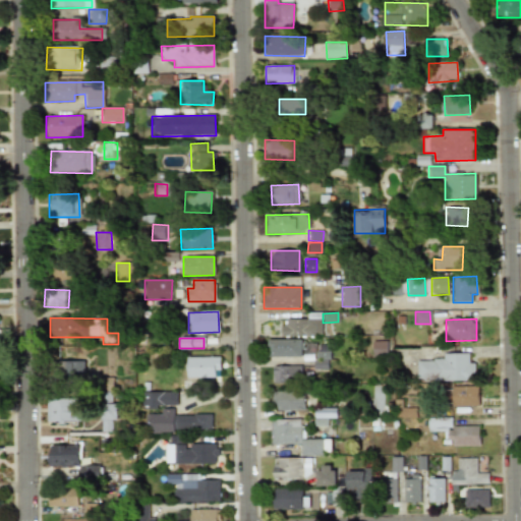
[(267,357),(302,357),(302,340),(268,340),(267,357)]
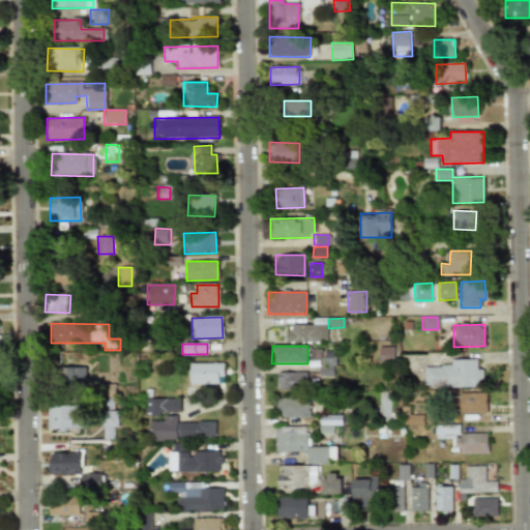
[(379,348),(379,362),(393,362),(393,347),(379,348)]
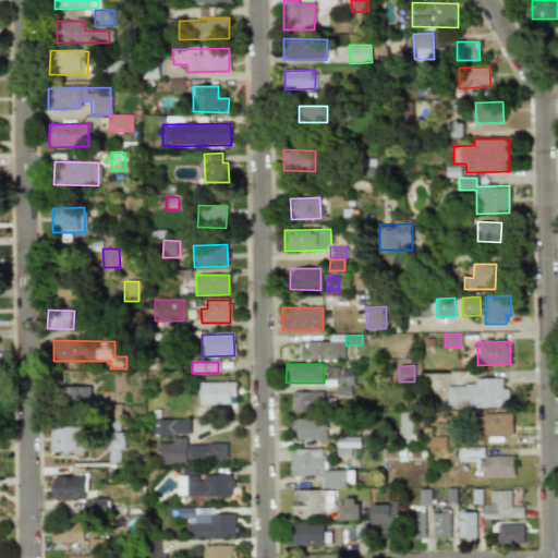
[(501,378),(474,379),(474,386),(446,386),(446,409),(508,408),(508,389),(502,389),(501,378)]
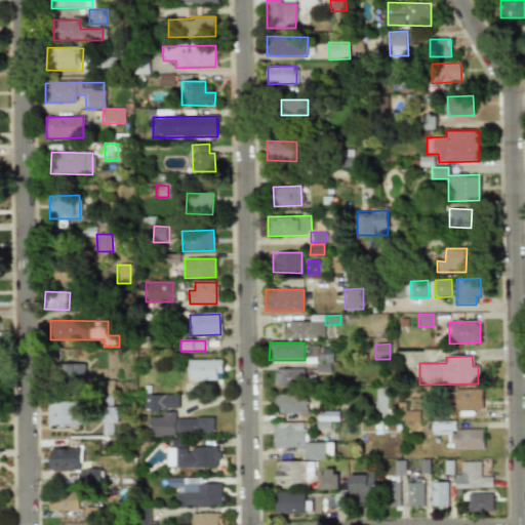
[(188,381),(221,380),(221,360),(188,360),(188,381)]
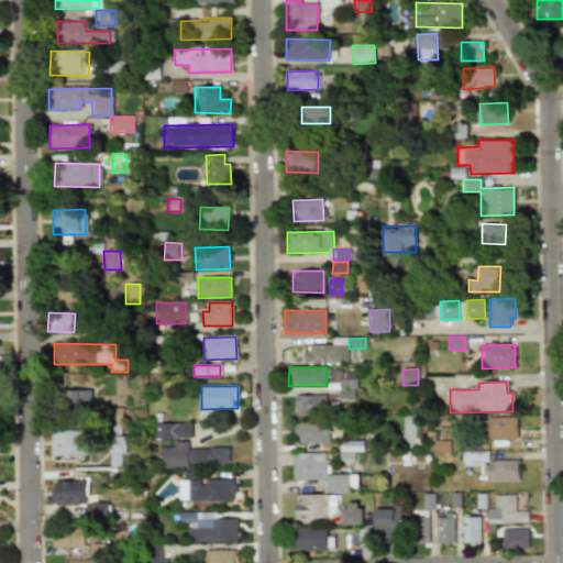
[(90,392),(61,390),(61,409),(89,410),(90,392)]
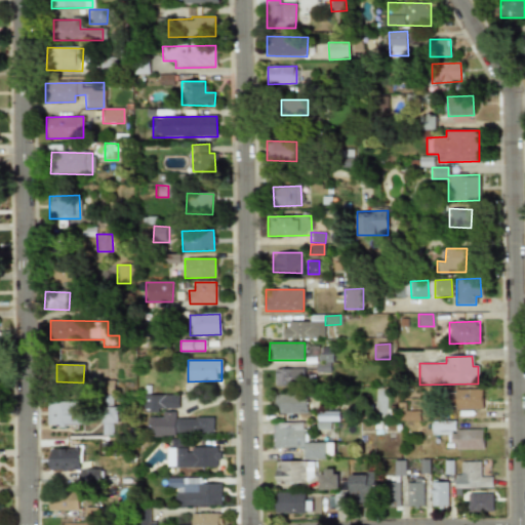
[(275,369),(275,386),(303,386),(303,369),(275,369)]
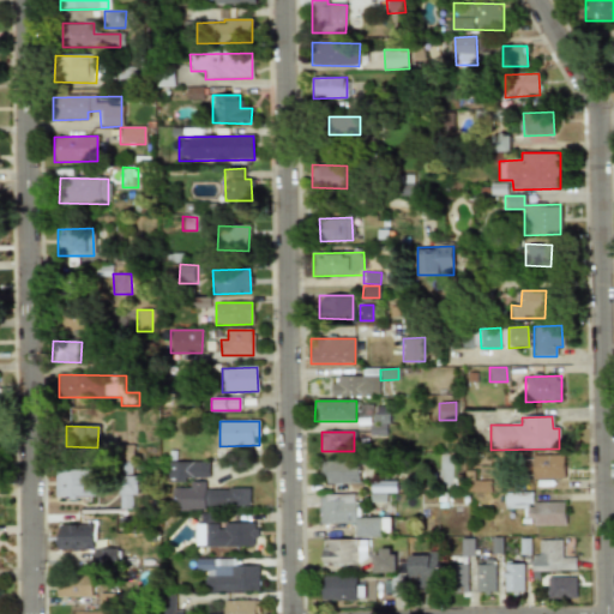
[(531,456),(533,480),(565,480),(564,455),(531,456)]
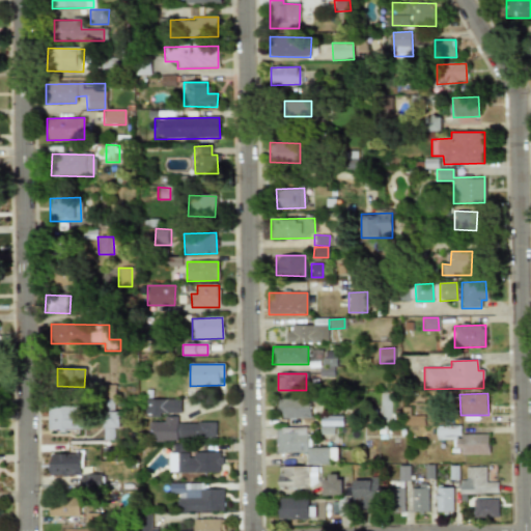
[(311,418),(310,398),(279,398),(280,419),(311,418)]
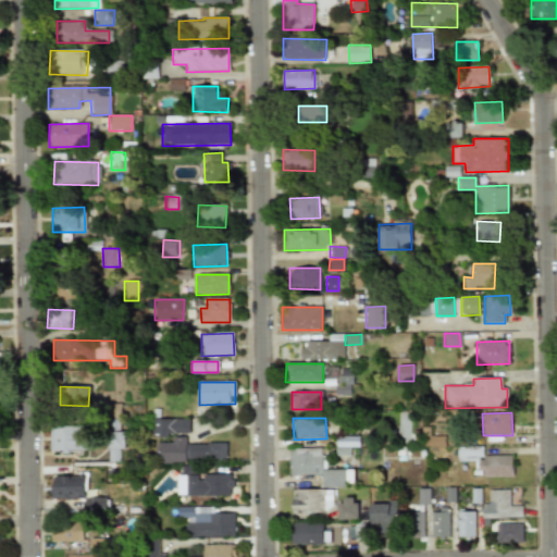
[(151,420),(151,435),(188,434),(188,419),(151,420)]
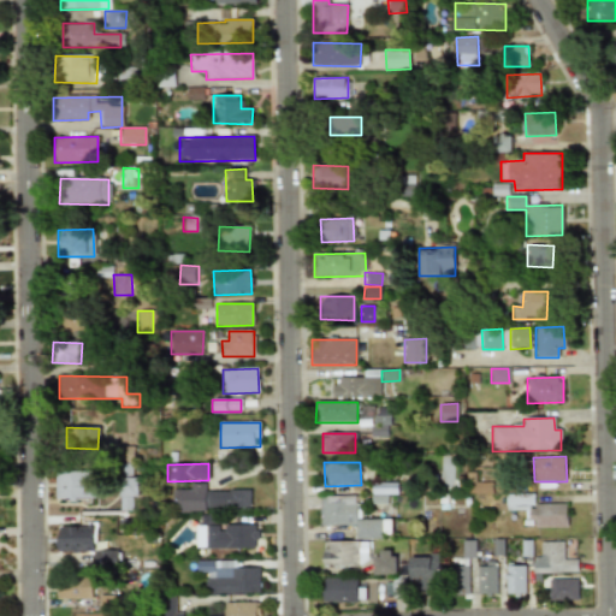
[(95,499),(94,471),(54,472),(55,501),(95,499)]
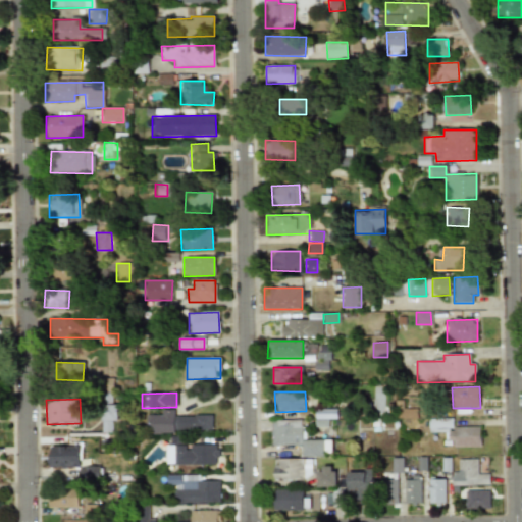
[(116,405),(101,406),(102,433),(111,432),(111,421),(117,421),(116,405)]
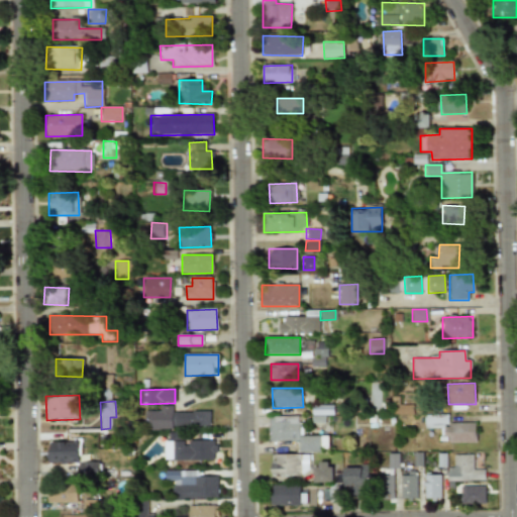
[(332,405),(311,406),(312,423),(324,422),(323,415),(333,415),(332,405)]
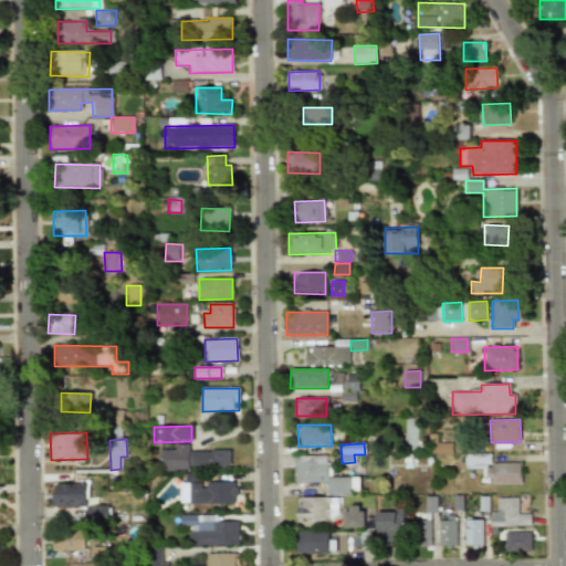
[(452,453),(451,443),(429,444),(429,454),(452,453)]
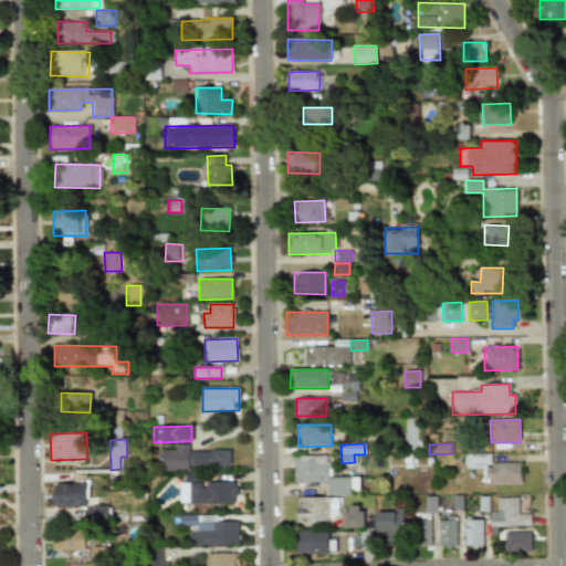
[(229,450),(188,451),(188,444),(174,444),(174,450),(158,450),(158,470),(230,468),(229,450)]
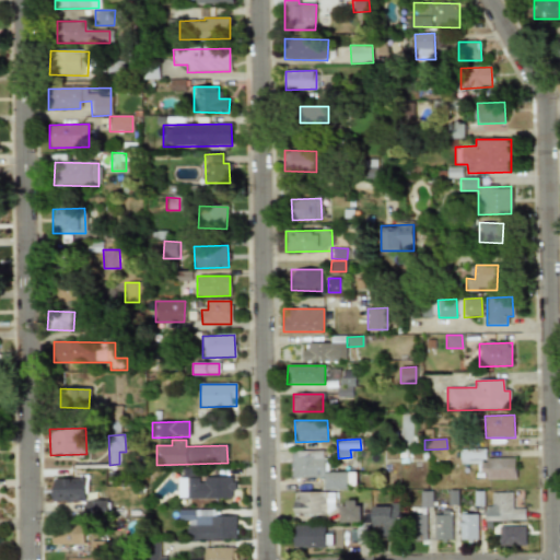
[(515,479),(515,458),(485,458),(485,448),(459,450),(459,465),(483,465),(483,480),(515,479)]
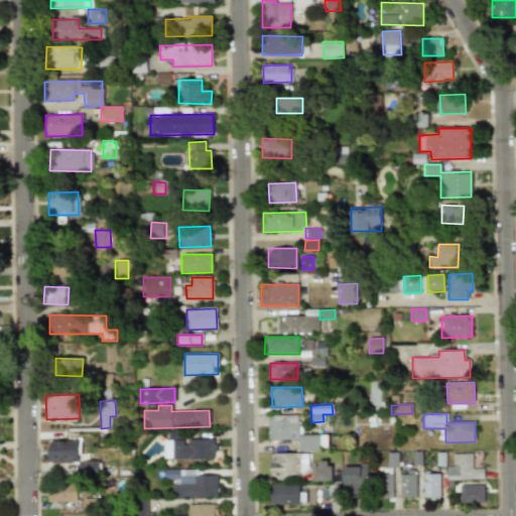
[(268,440),(298,440),(298,415),(268,416),(268,440)]
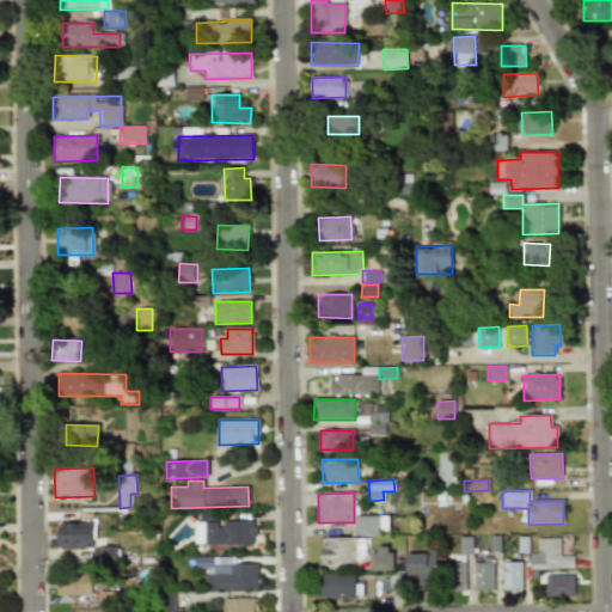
[(389,516),(355,516),(355,536),(390,534),(389,516)]
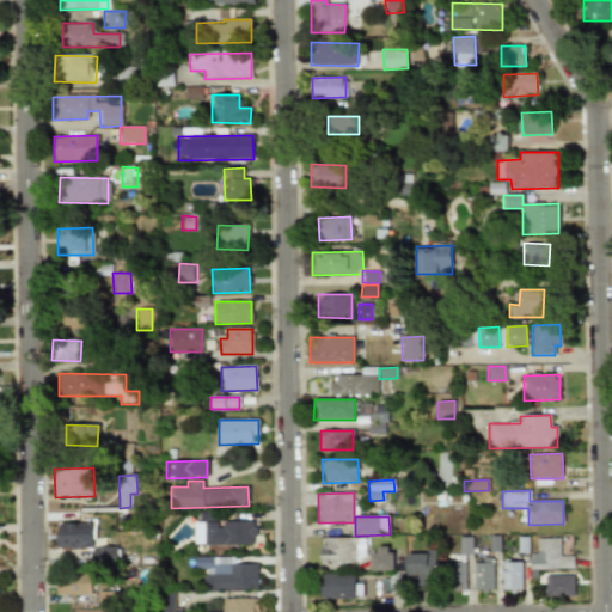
[(194,545),(254,546),(255,522),(219,521),(219,522),(194,522),(194,545)]
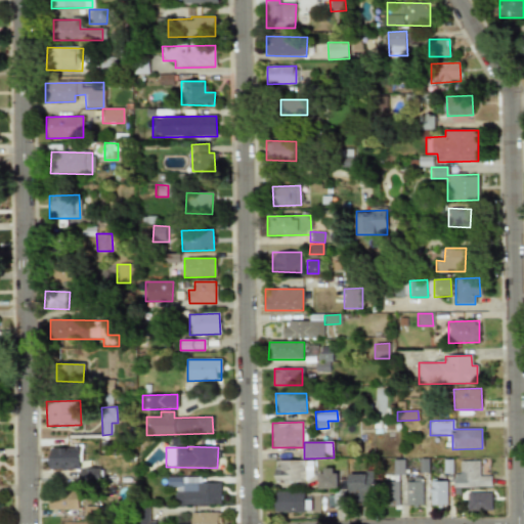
[(49,470),(79,469),(79,482),(99,482),(99,469),(80,469),(79,448),(49,448),(49,470)]
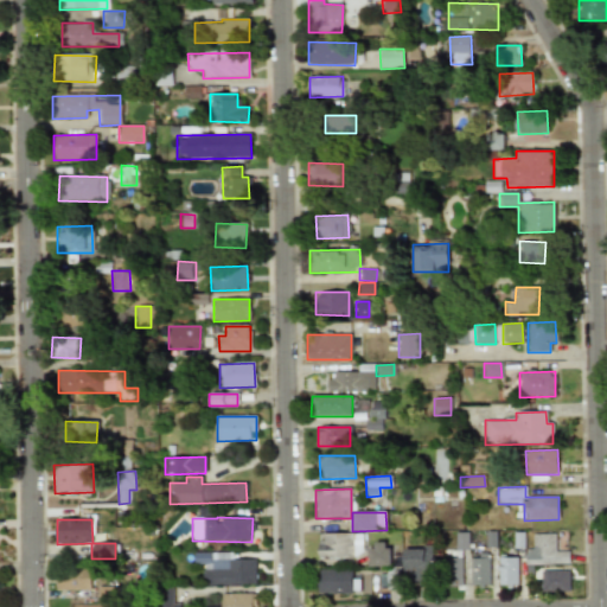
[(353,534),(320,534),(319,558),(353,560),(353,534)]
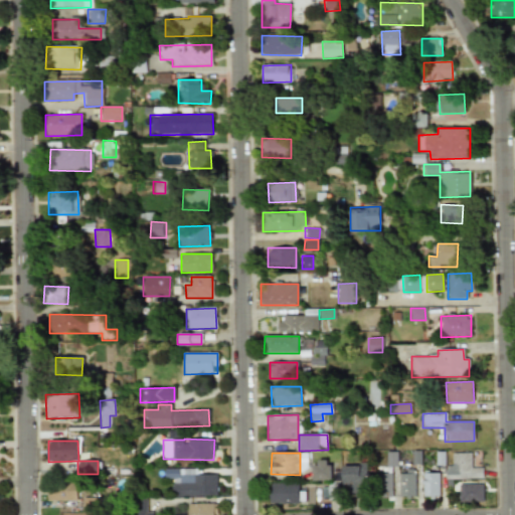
[(386,467),(396,467),(396,453),(386,453),(386,467)]
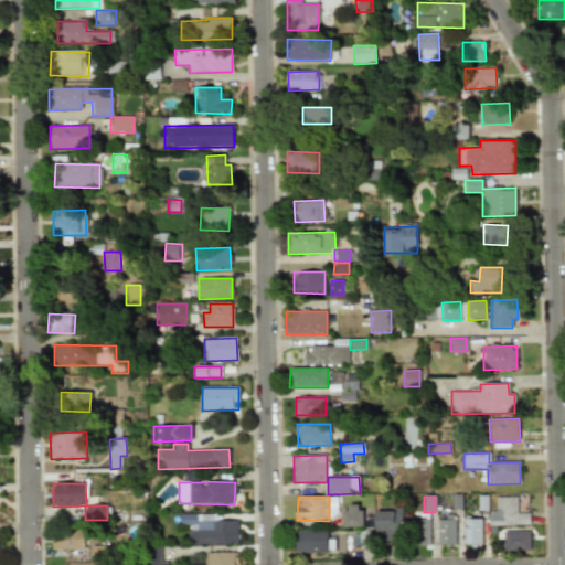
[(516,497),(494,498),(494,512),(488,512),(488,525),(529,525),(529,513),(516,513),(516,497)]
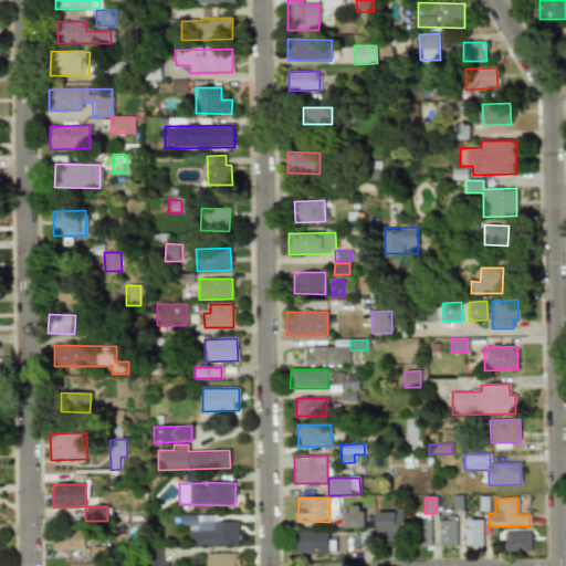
[(343,528),(363,528),(363,507),(343,507),(343,528)]
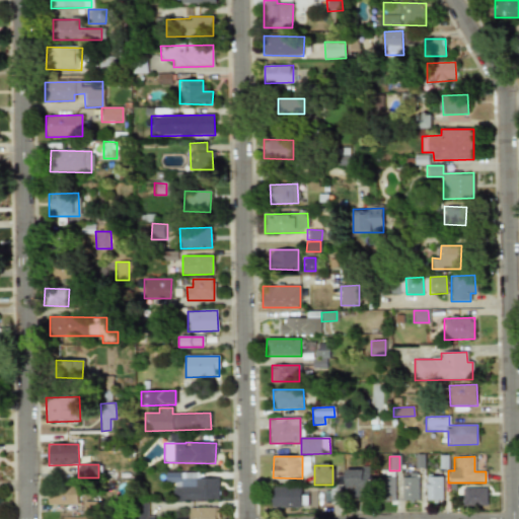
[(346,470),(346,497),(371,498),(371,466),(361,466),(361,470),(346,470)]
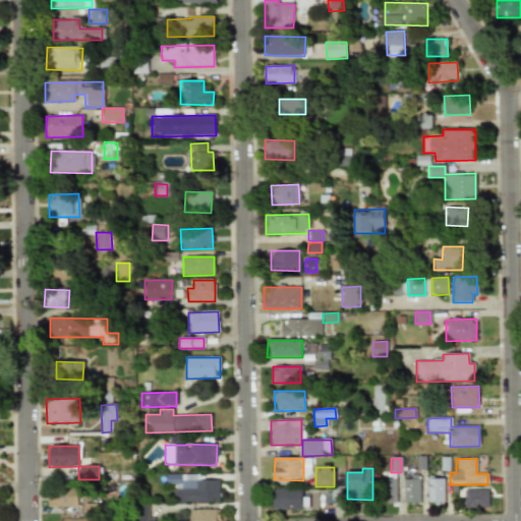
[(195,474),(166,475),(167,486),(174,486),(174,503),(219,502),(219,480),(196,480),(195,474)]
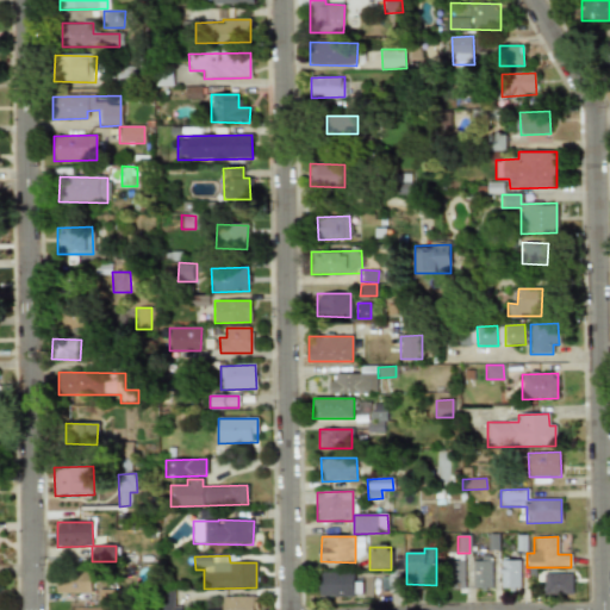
[(473,559),(473,590),(491,590),(491,559),(473,559)]
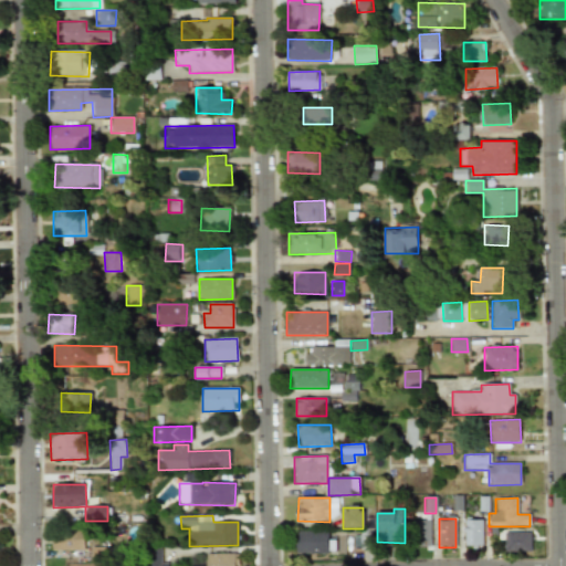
[(482,520),(464,521),(464,546),(482,546),(482,520)]
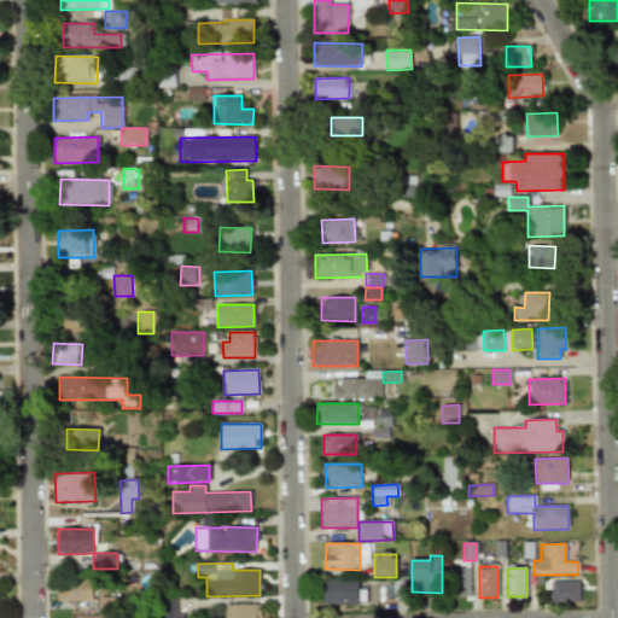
[(471,596),(470,569),(454,569),(454,596),(471,596)]
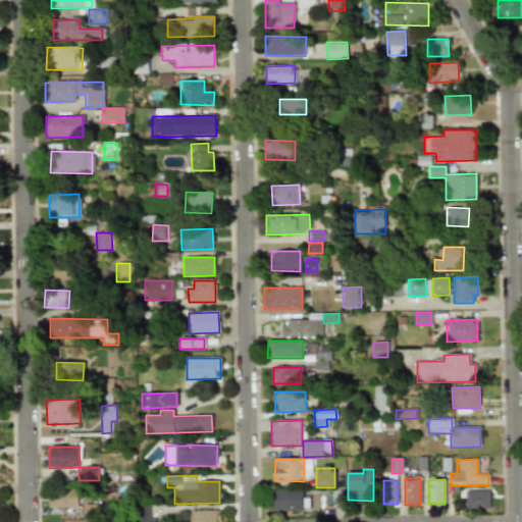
[(273,490),(273,512),(303,510),(303,489),(273,490)]
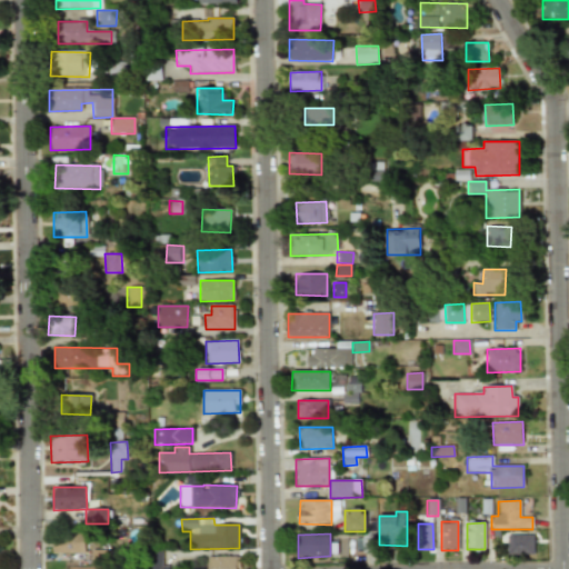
[(85,535),(52,535),(52,553),(85,553),(85,535)]
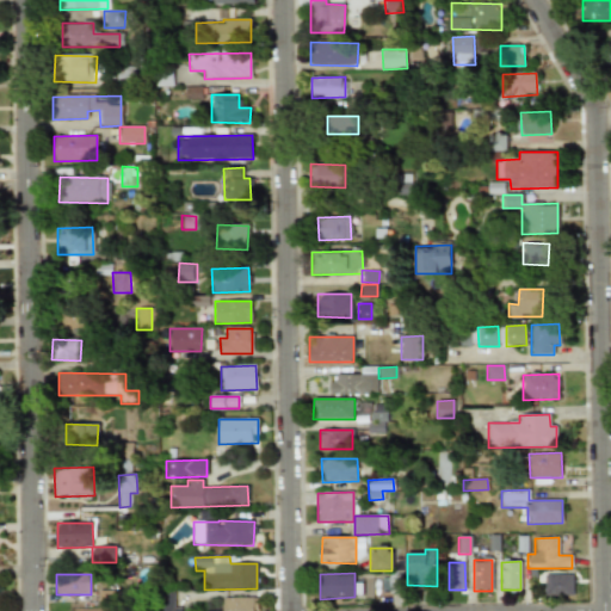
[(573,574),(543,575),(544,597),(573,596),(573,574)]
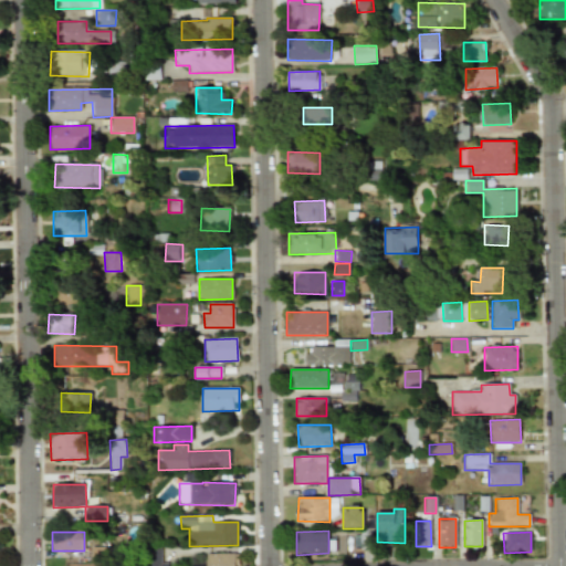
[(236,565),(236,554),(207,555),(207,565),(236,565)]
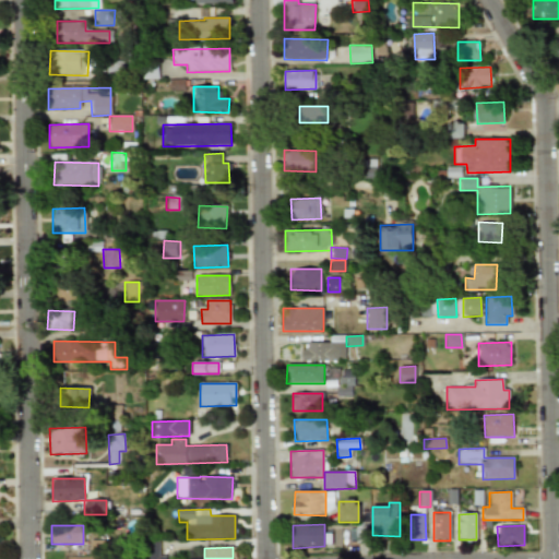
[(145,558),(166,558),(166,556),(158,557),(158,549),(153,549),(153,558),(145,558)]
